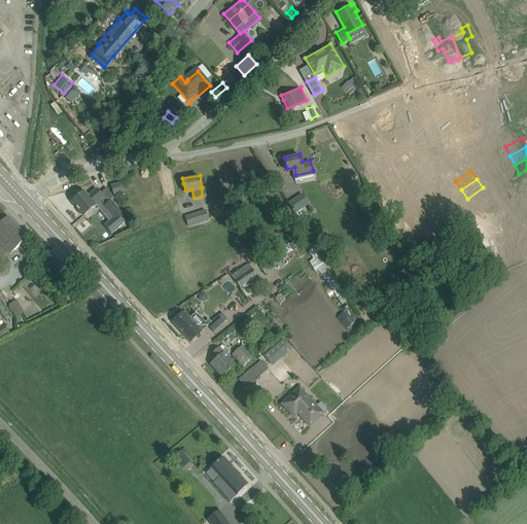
[(124,188),(121,181),(111,183),(113,191),(124,188)]
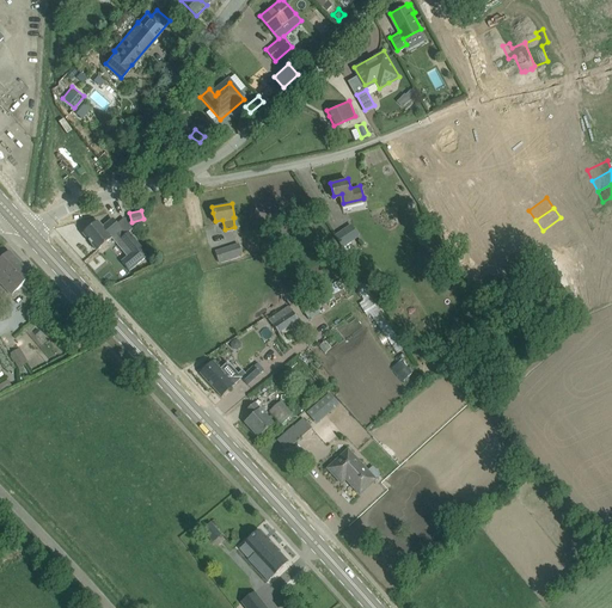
[(120,237),(133,251),(122,260),(129,269),(147,253),(141,244),(128,229),(133,226),(124,215),(116,221),(112,216),(103,225),(98,219),(83,232),(97,249),(111,235),(117,232),(121,237),(120,237)]
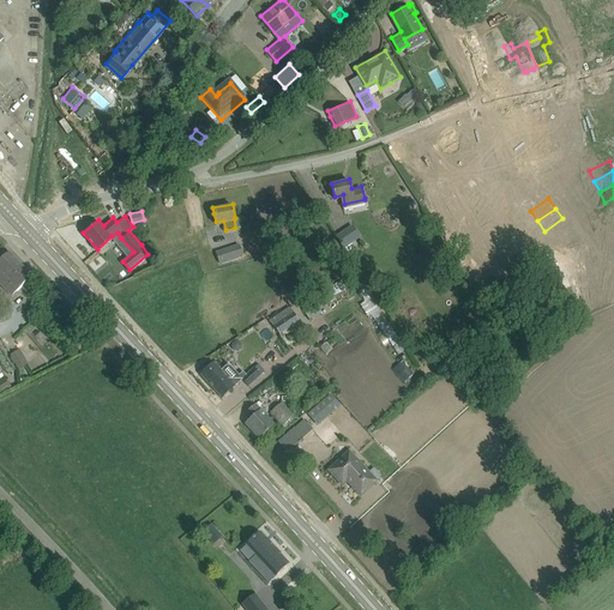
[(563,218),(545,231),(552,241),(570,228),(563,218)]
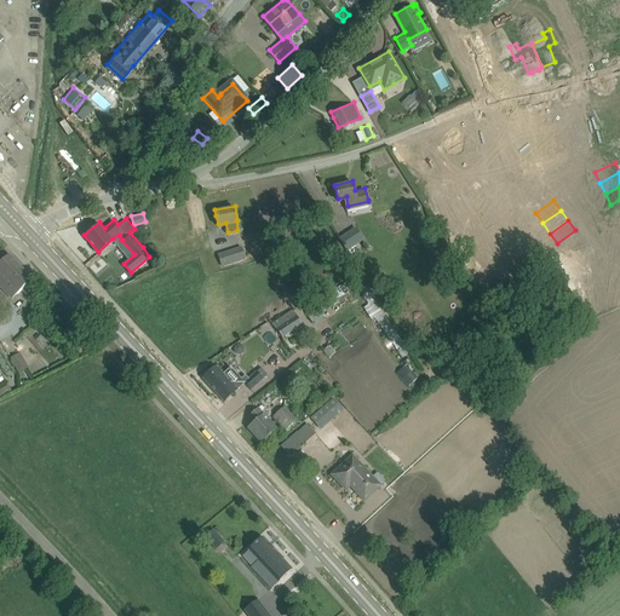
[(346,248),(363,237),(355,225),(339,236),(346,248)]
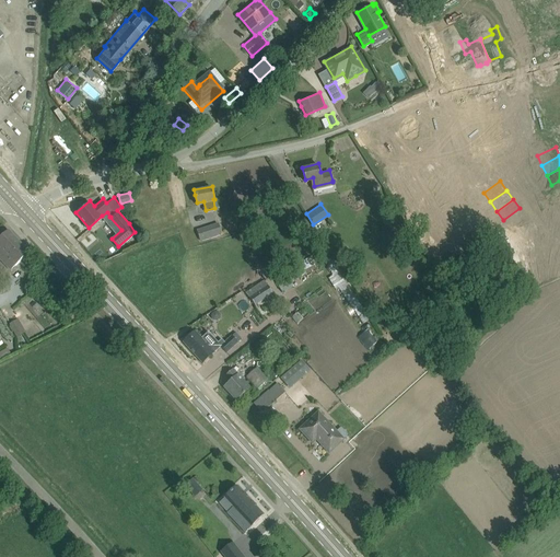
[(520,208),(503,220),(509,230),(526,218),(520,208)]
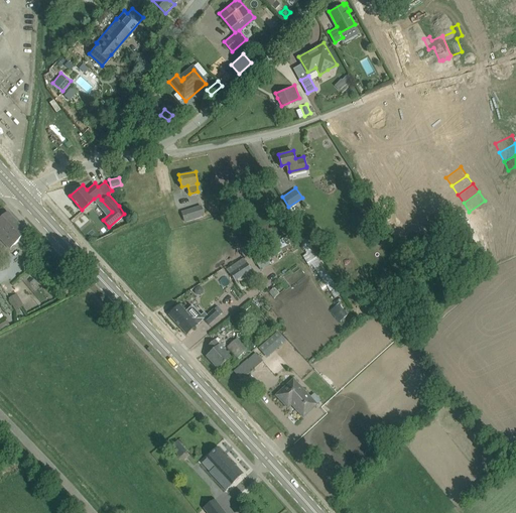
[(476,220),(491,210),(485,201),(469,212),(476,220)]
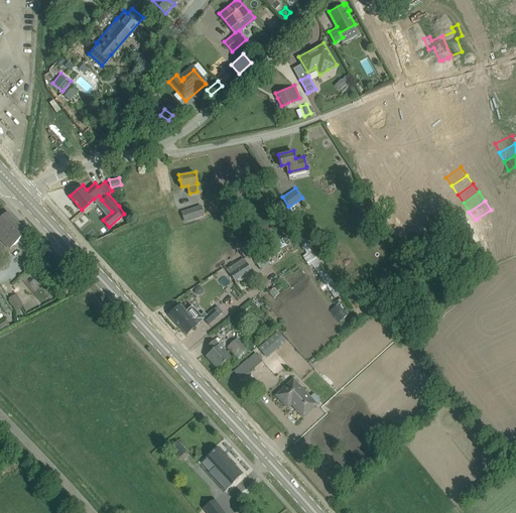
[(184,220),(204,213),(201,204),(181,210),(184,220)]
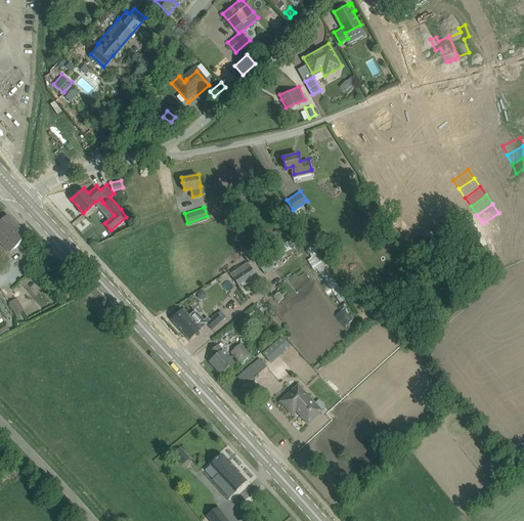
[(0,240),(9,250),(14,246),(27,234),(7,213),(0,220),(0,240)]
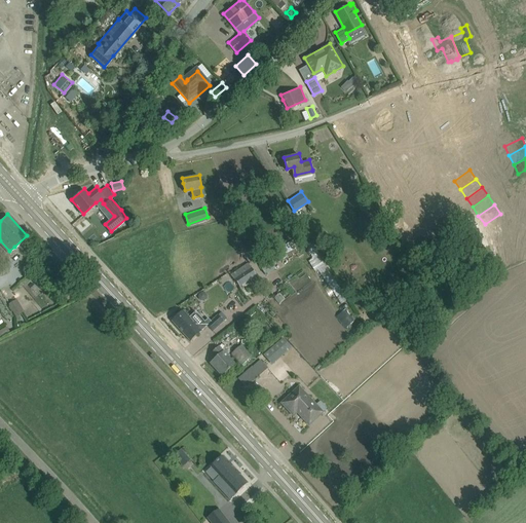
[(265,272),(275,267),(267,252),(257,258),(265,272)]
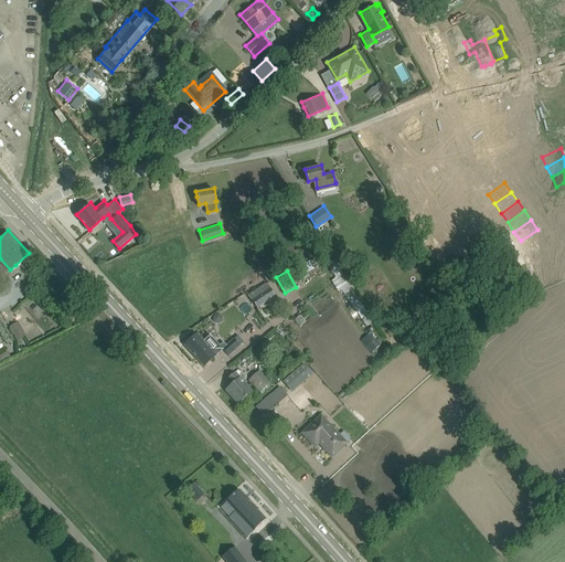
[(266,281),(247,293),(256,306),(275,294),(266,281)]
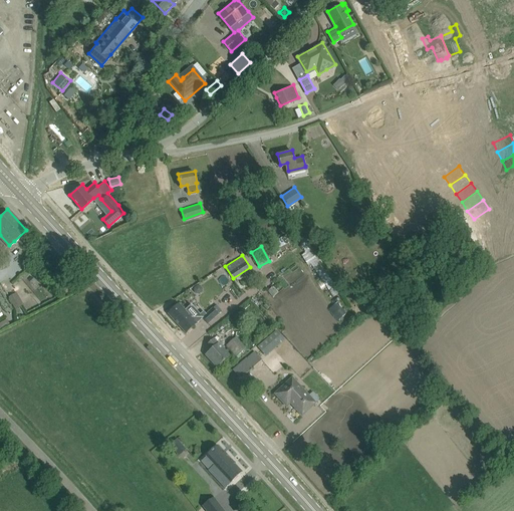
[(15,307),(23,302),(17,291),(9,296),(15,307)]
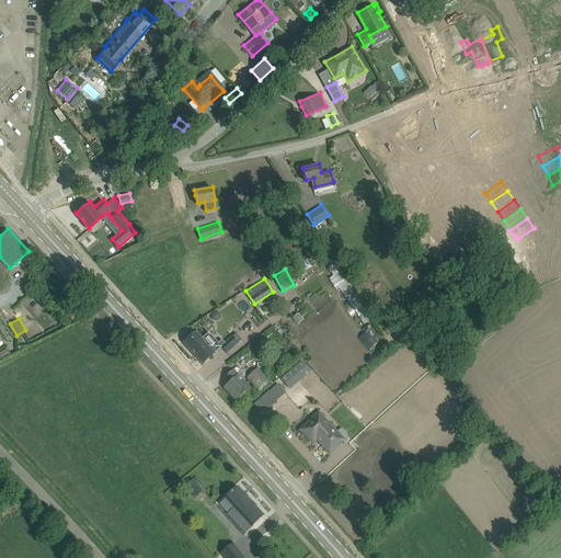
[(227,351),(238,341),(232,334),(225,341),(222,338),(218,341),(208,330),(201,337),(194,330),(183,340),(203,362),(215,352),(215,351),(221,344),(227,351)]
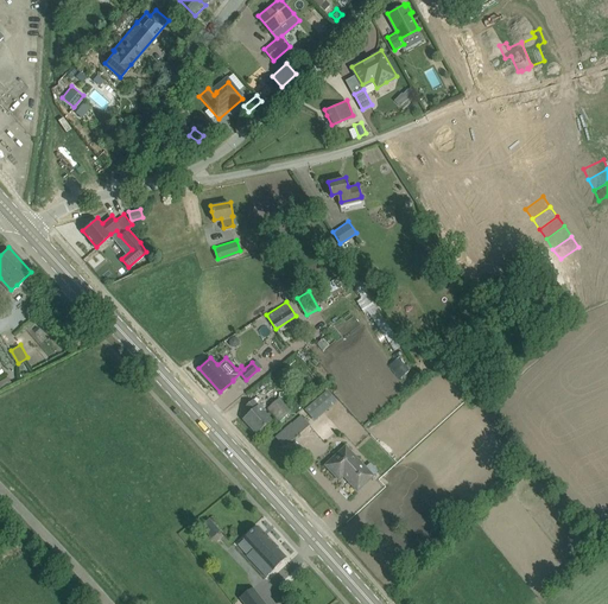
[(392,364),(401,374),(405,369),(397,360),(392,364)]
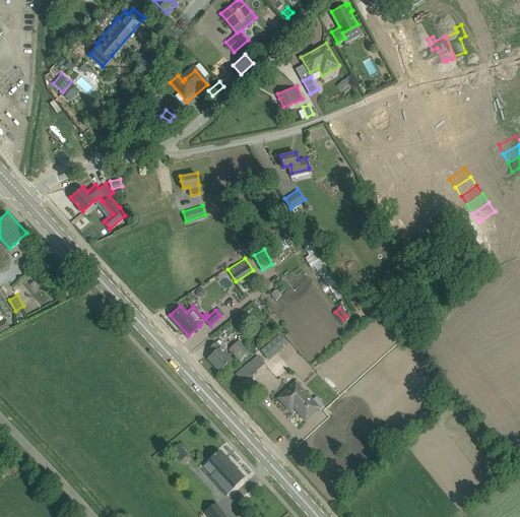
[(7,320),(0,324),(0,331),(10,325),(7,320)]
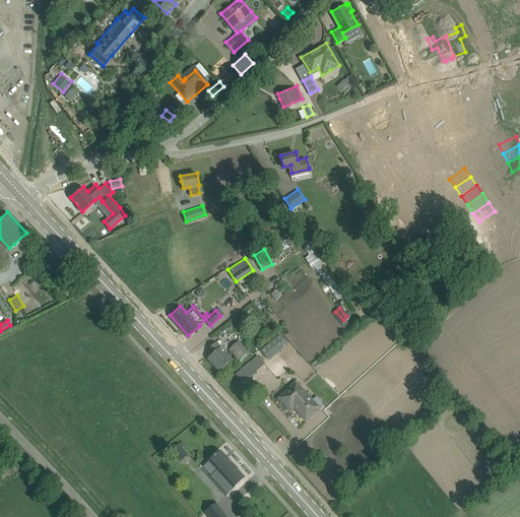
[(264,353),(265,353),(284,336),(279,332),(260,348),(264,353)]
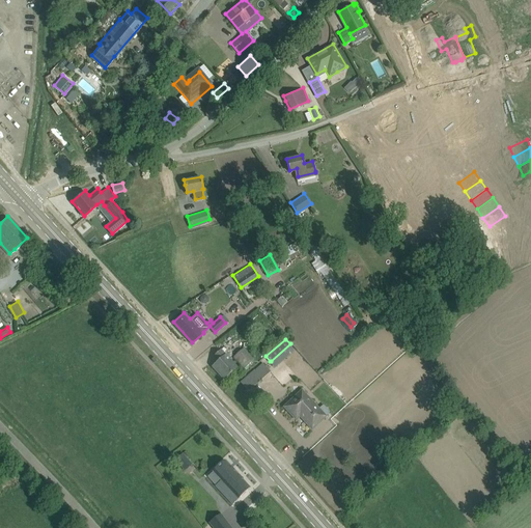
[(244,345),(233,355),(244,366),(254,358),(244,345)]
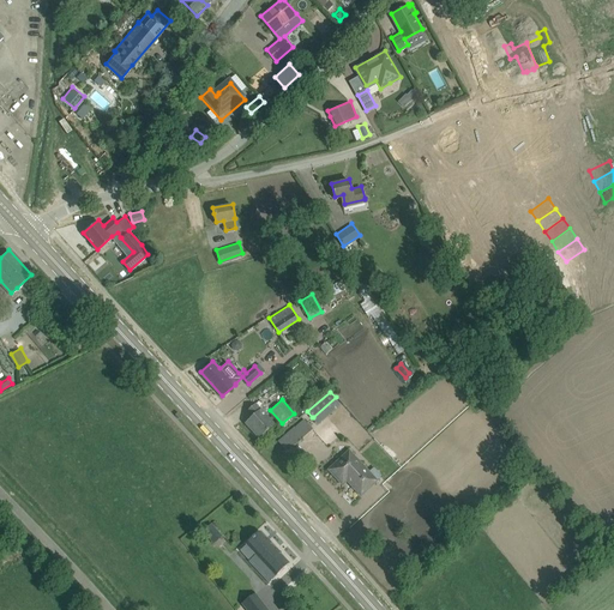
[(245,421),(259,436),(274,423),(254,403),(246,409),(252,415),(245,421)]
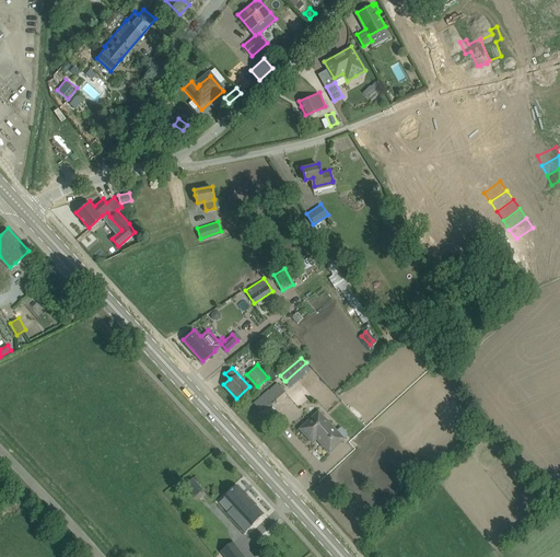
[(254,401),(256,403),(263,409),(284,390),(277,381),(268,389),(268,387),(254,401)]
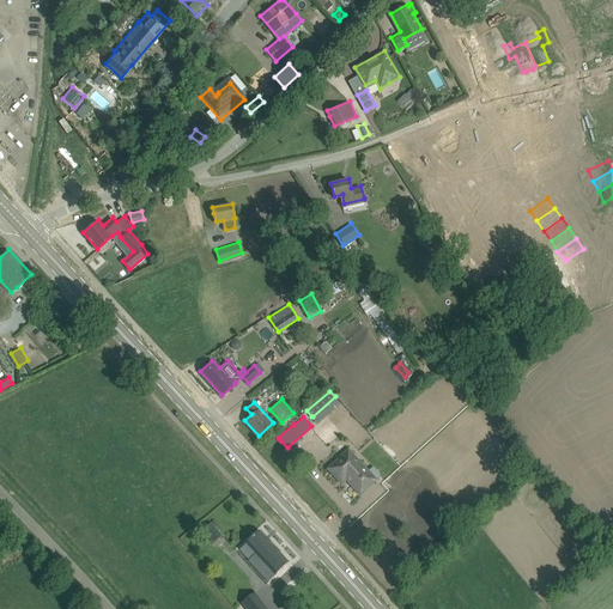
[(360,492),(369,485),(377,477),(349,448),(328,467),(341,481),(346,477),(360,492)]
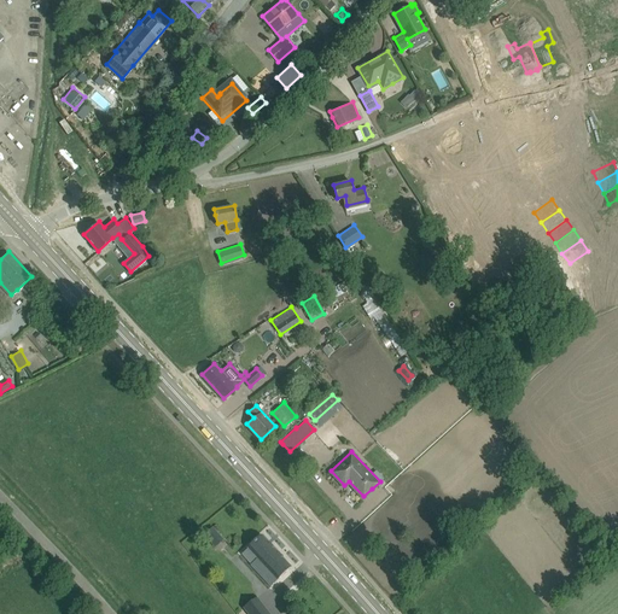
[(213,525),(204,532),(215,544),(223,538),(213,525)]
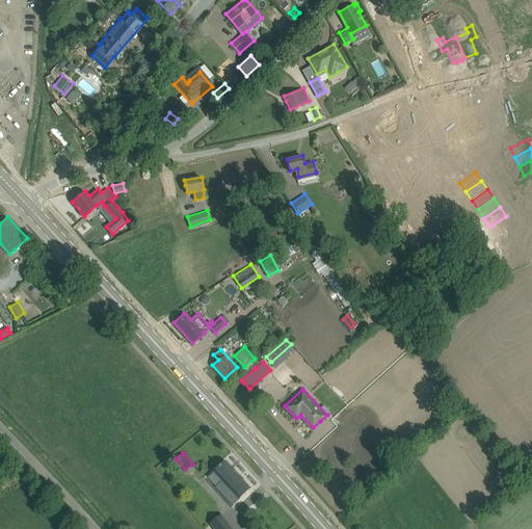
[(224,459),(213,470),(221,479),(215,484),(232,503),(250,486),(224,459)]
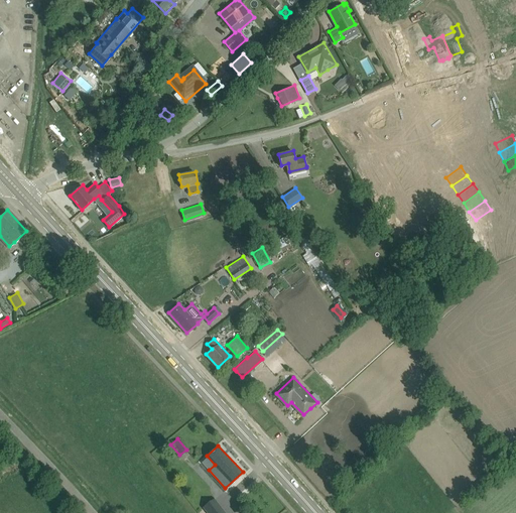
[(208,512),(227,512),(215,497),(203,506),(208,512)]
